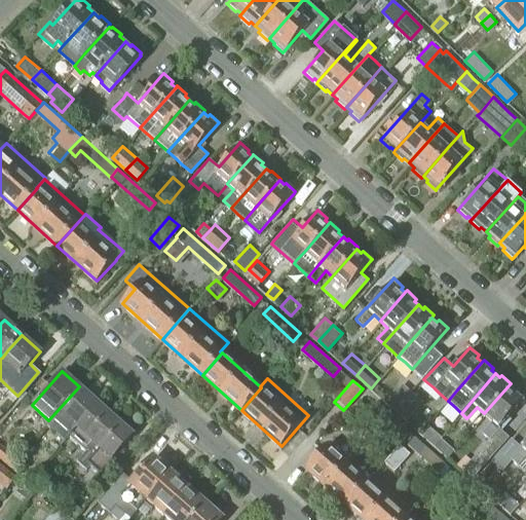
[(398,411),(414,393),(412,391),(402,381),(385,401),(396,410),(398,411)]
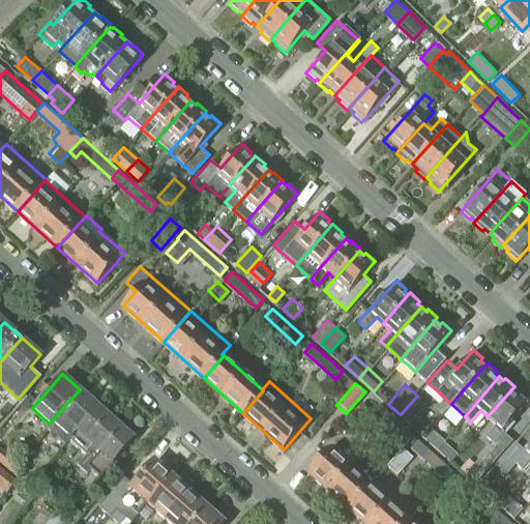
[(486,434),(493,440),(499,433),(527,401),(529,399),(520,390),(518,393),(512,388),(488,416),(495,423),(486,434)]
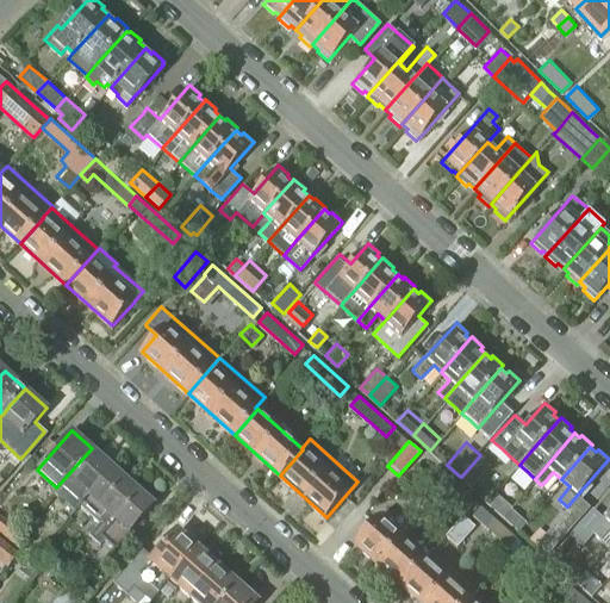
[(81,504),(113,467),(92,448),(56,488),(54,491),(75,509),(80,503),(81,504)]
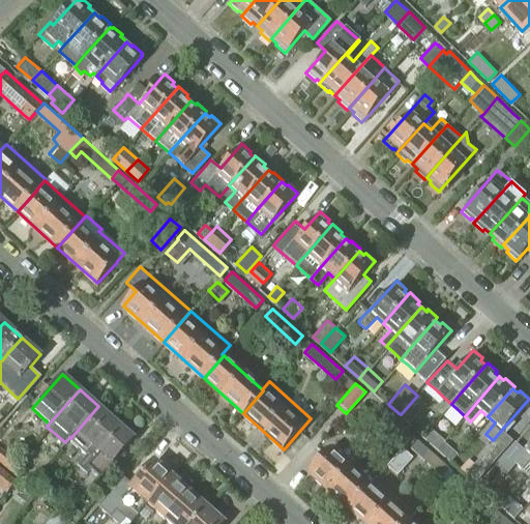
[(417,396),(401,414),(409,421),(425,403),(417,396)]
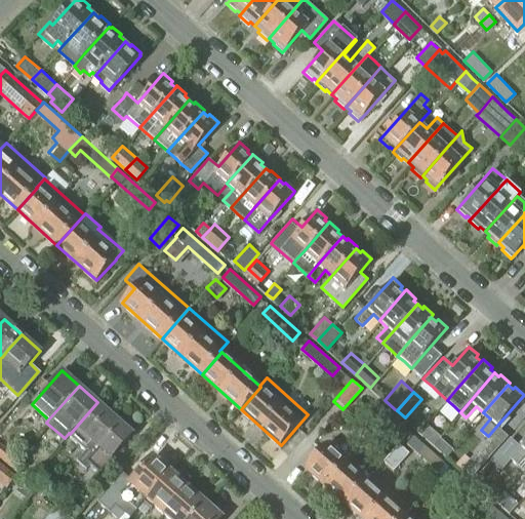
[(404,426),(373,399),(366,407),(397,434),(404,426)]
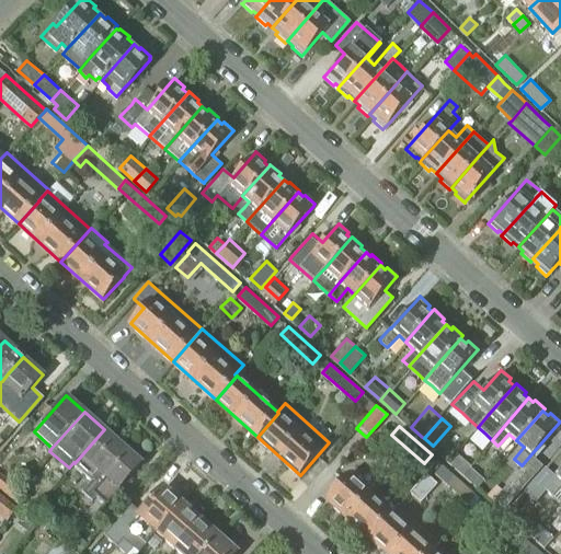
[(83,491),(123,446),(104,429),(75,463),(92,480),(82,489),(83,491)]
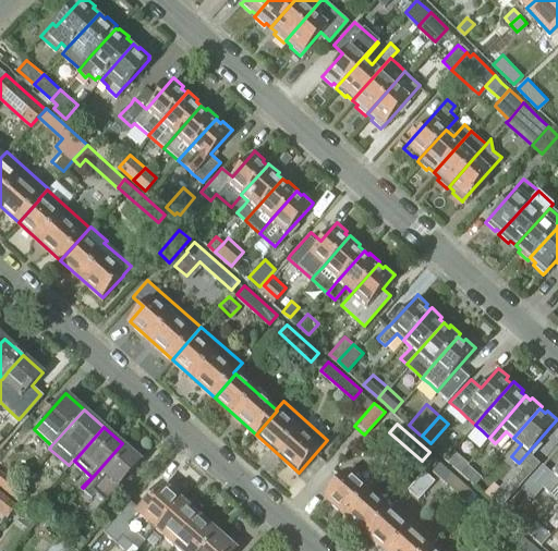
[(122,443),(83,488),(92,496),(96,491),(106,501),(121,484),(120,482),(141,460),(122,443)]
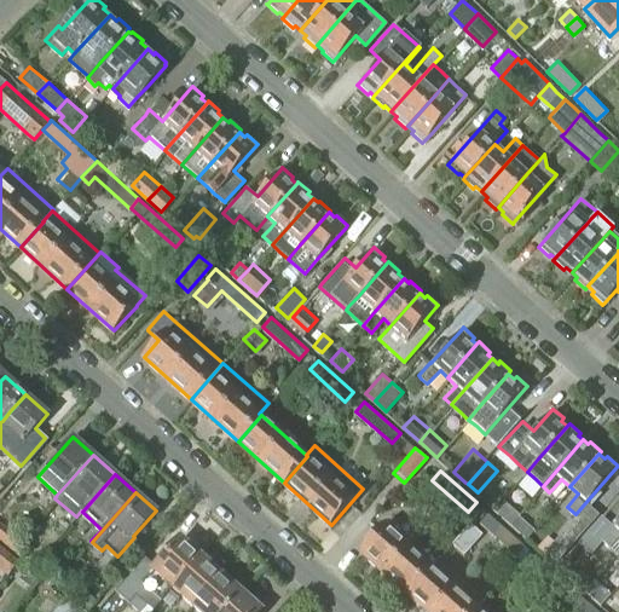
[(512,523),(519,513),(520,512),(504,498),(495,509),(512,523)]
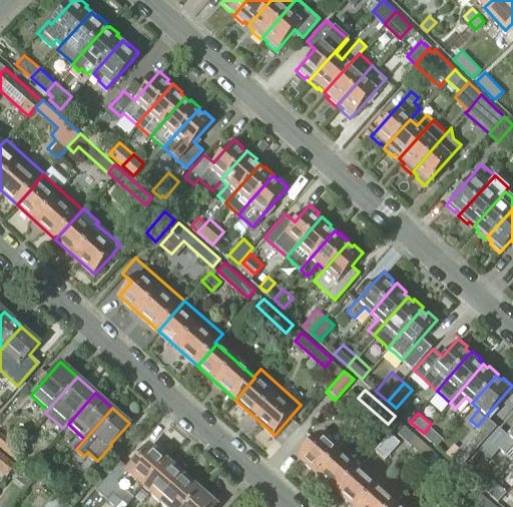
[(434,451),(404,424),(397,432),(427,458),(434,451)]
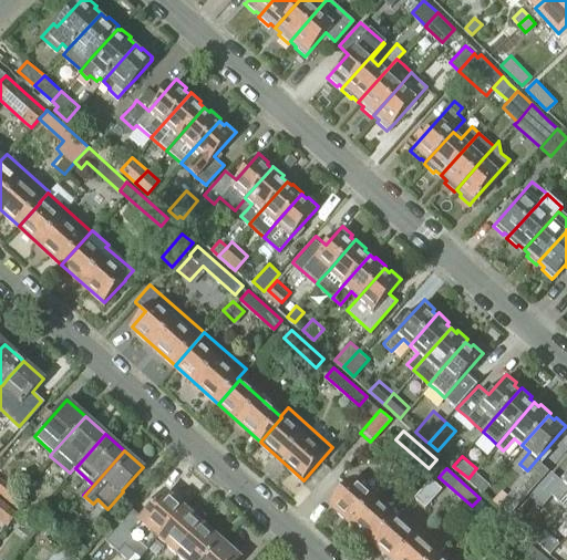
[(475,469),(468,478),(482,490),(490,483),(475,469)]
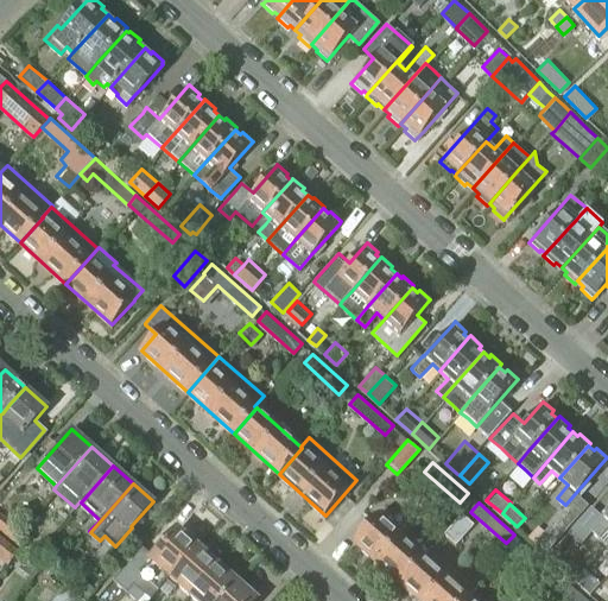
[(590,505),(568,531),(581,542),(591,530),(597,535),(606,542),(607,538),(607,506),(607,508),(602,514),(590,505)]
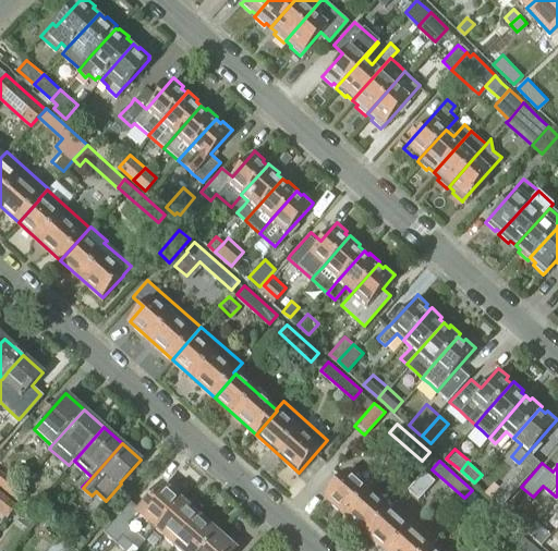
[(1,468),(0,468),(0,484),(1,485),(10,492),(17,482),(10,476),(1,468)]
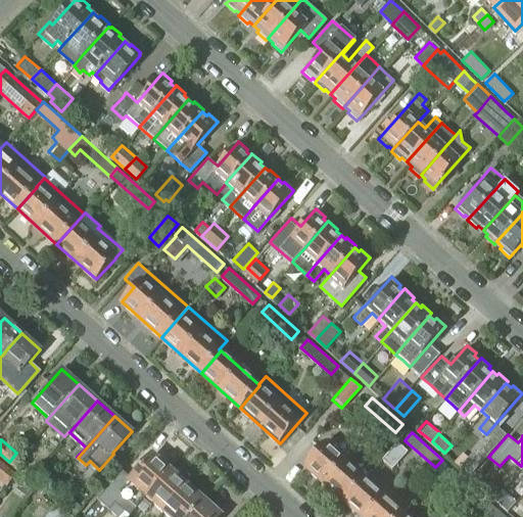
[(392,466),(407,450),(396,440),(382,457),(392,466)]
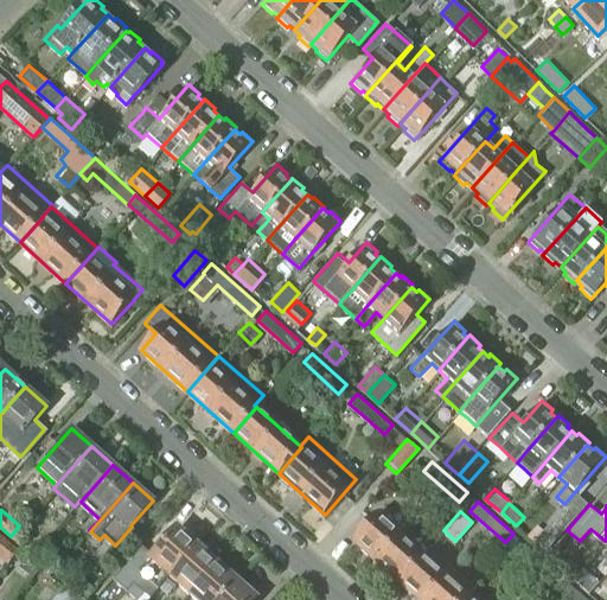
[(421,555),(376,515),(353,540),(400,581),(421,555)]
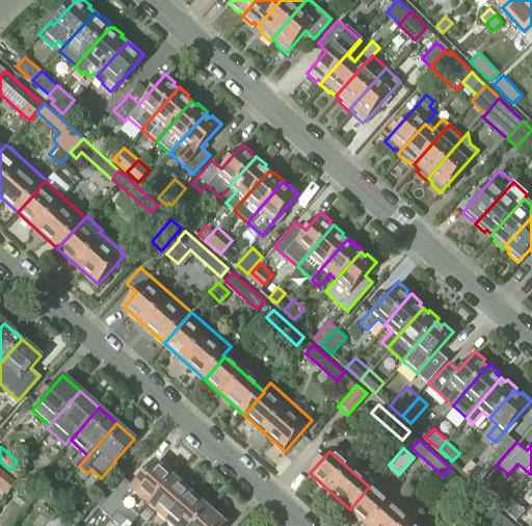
[(471,457),(460,469),(468,475),(470,472),(479,480),(494,464),(484,455),(477,464),(471,457)]
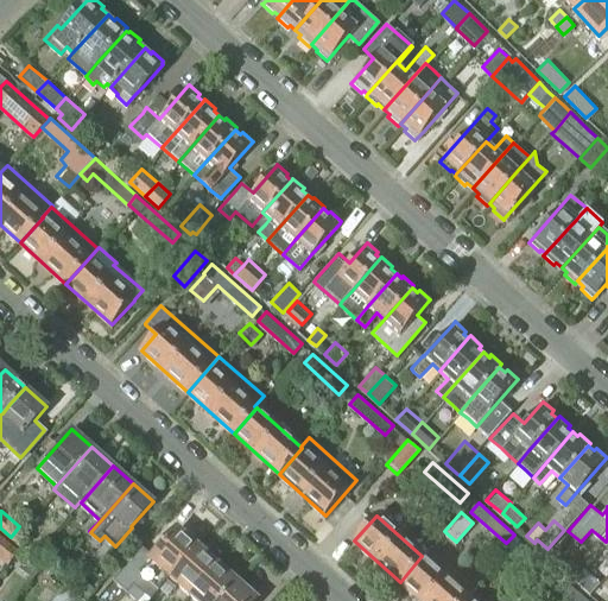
[(19,526),(11,537),(20,544),(29,535),(19,526)]
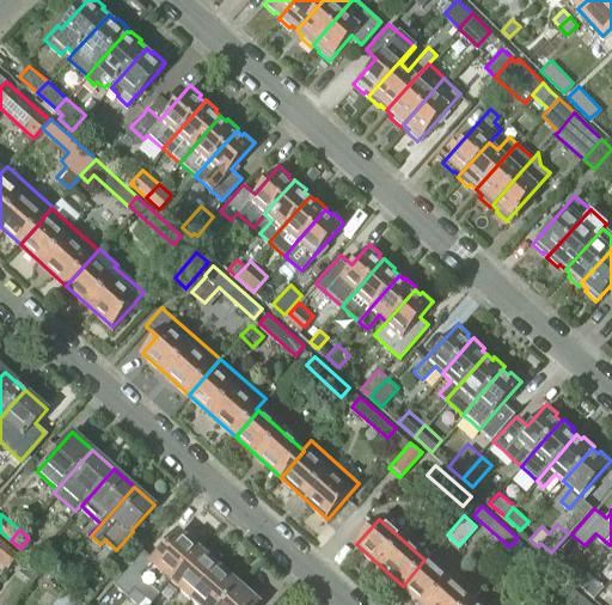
[(142,548),(112,580),(138,603),(145,596),(150,600),(159,590),(165,584),(166,585),(199,548),(201,545),(190,535),(187,538),(179,532),(155,560),(142,548)]
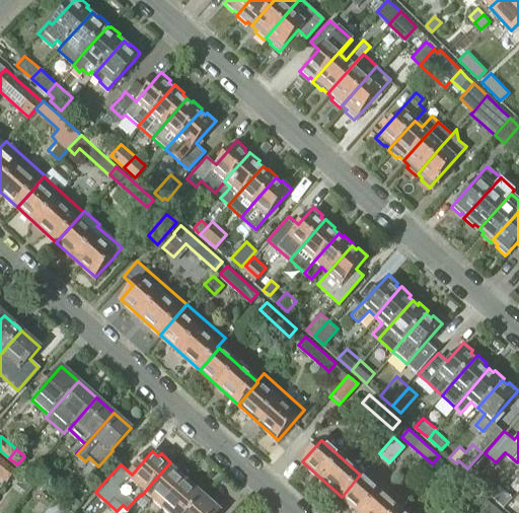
[(17,468),(0,454),(0,472),(9,480),(17,468)]
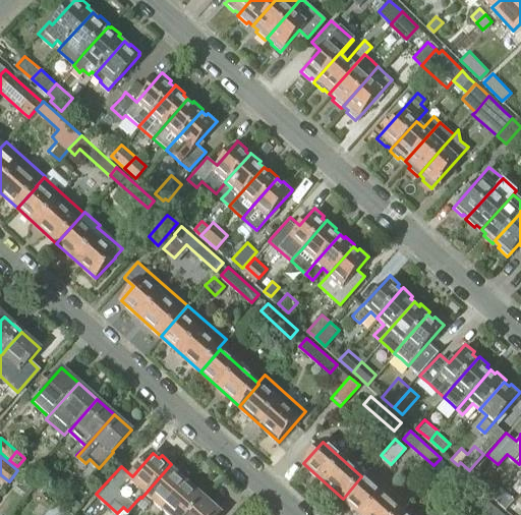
[(480,493),(449,465),(442,473),(473,501),(480,493)]
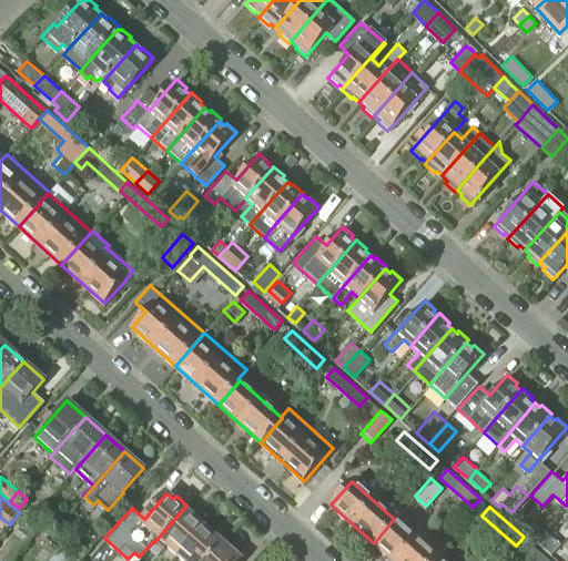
[(184,508),(154,542),(160,547),(161,547),(163,549),(164,547),(166,546),(176,554),(203,524),(205,522),(194,511),(191,514),(184,508)]
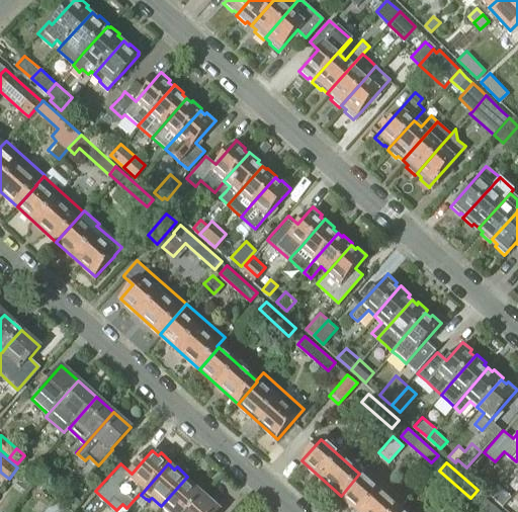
[(358,511),(396,511),(399,509),(399,508),(406,500),(367,464),(359,474),(341,496),(358,511)]
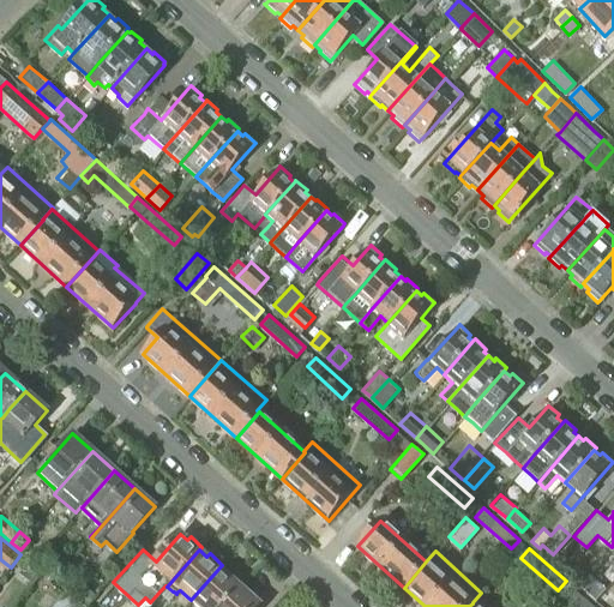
[(44,574),(26,560),(19,571),(36,584),(44,574)]
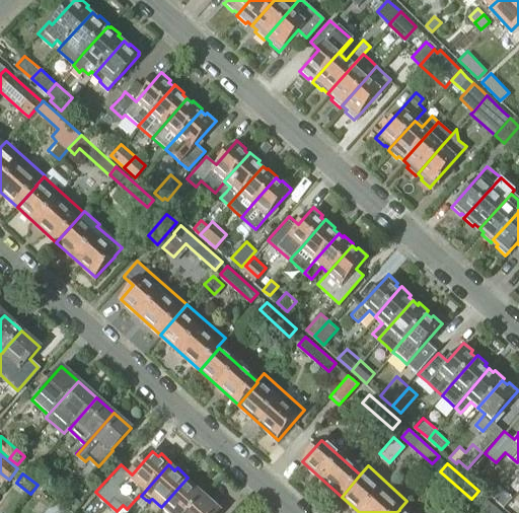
[(186,480),(161,507),(168,512),(184,512),(202,495),(194,488),(197,485),(188,478),(186,480)]
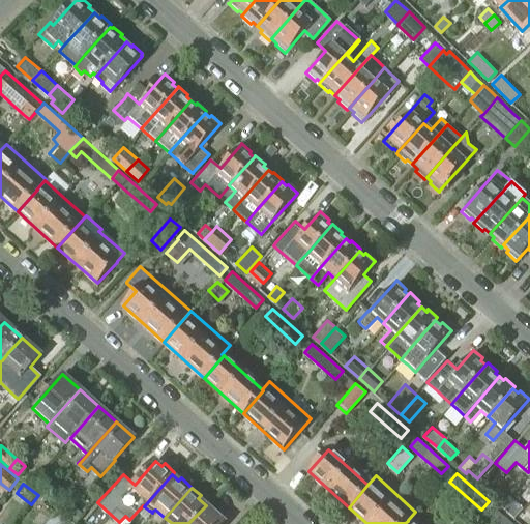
[(513,516),(516,514),(523,506),(509,494),(500,504),(513,516)]
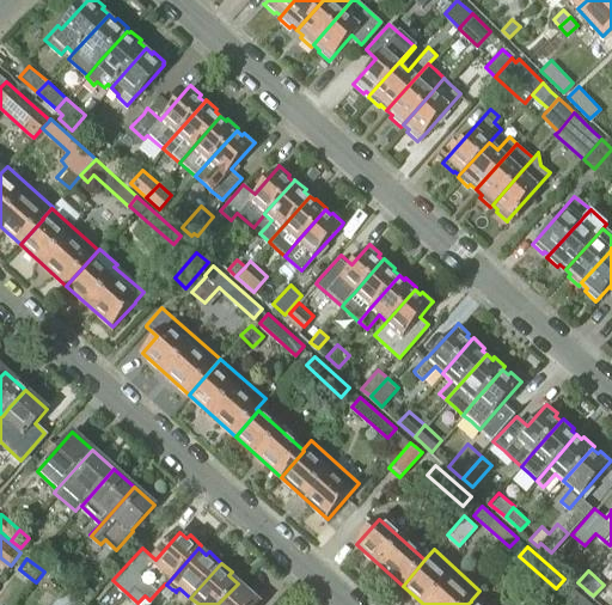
[(256,604),(259,603),(249,593),(251,590),(242,580),(238,584),(218,604),(256,604)]
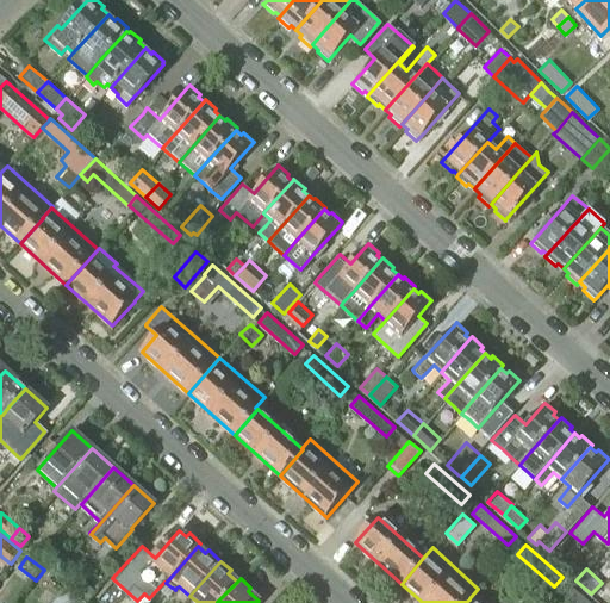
[(74,591),(86,600),(94,588),(83,579),(74,591)]
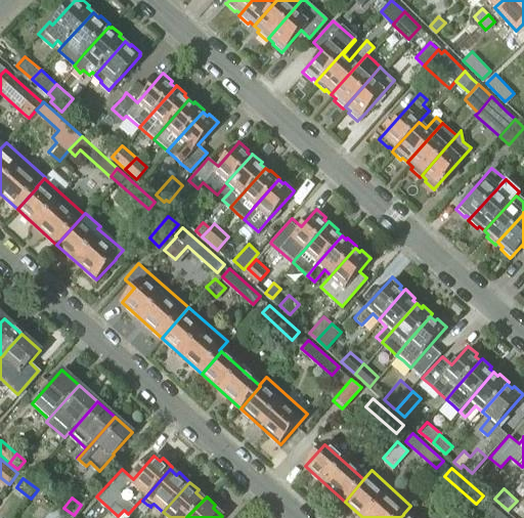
[(523,501),(520,498),(517,501),(510,508),(520,516),(523,511),(523,501)]
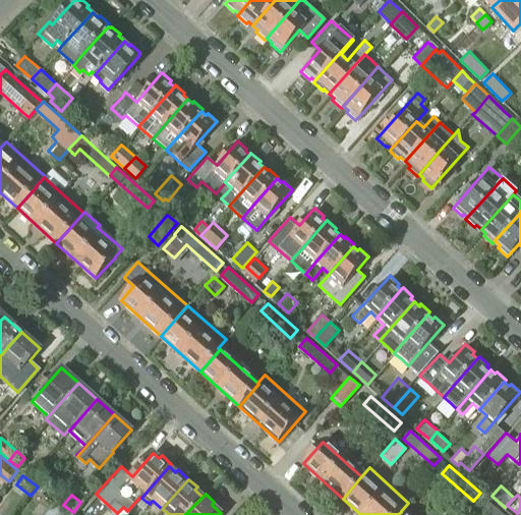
[(57,514),(64,507),(55,500),(43,514),(57,514)]
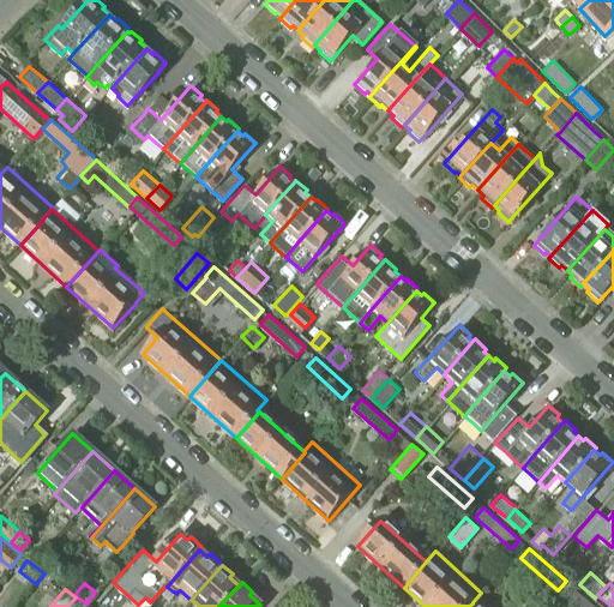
[(595,606),(576,590),(567,600),(576,606),(595,606)]
